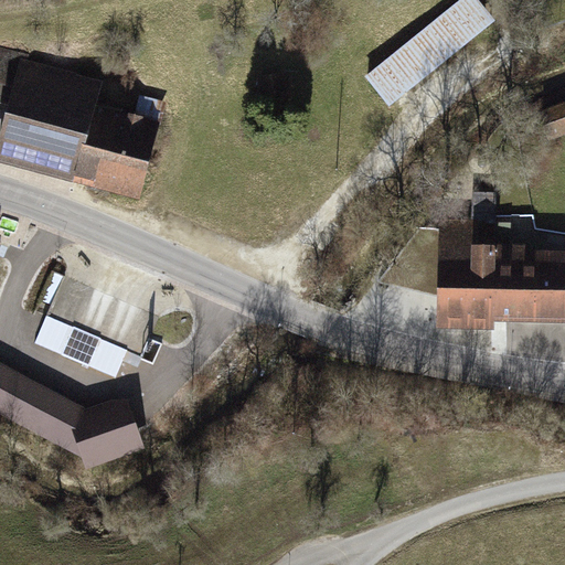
[(479,0),(460,0),(364,78),(390,108),(497,22),(479,0)]
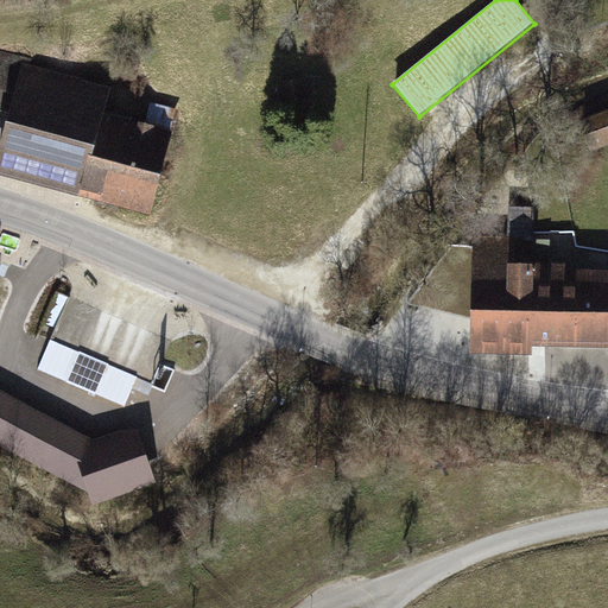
[(105,87),(14,62),(0,115),(0,179),(143,219),(165,133),(97,115),(105,87)]
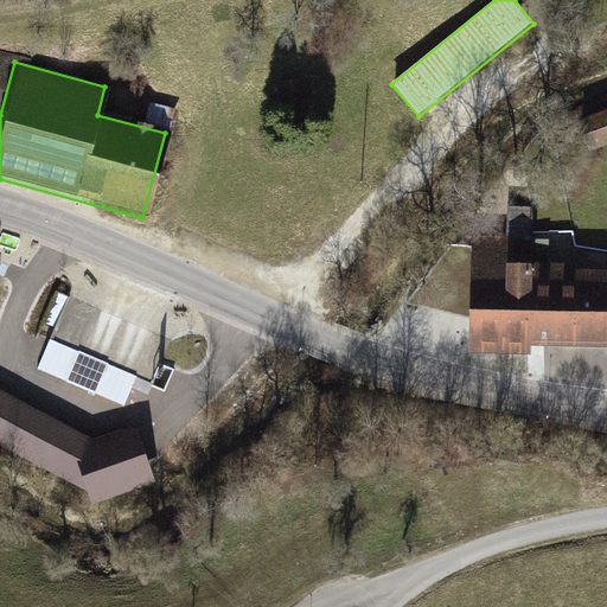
[(606,110),(577,123),(589,153),(606,145),(606,110)]
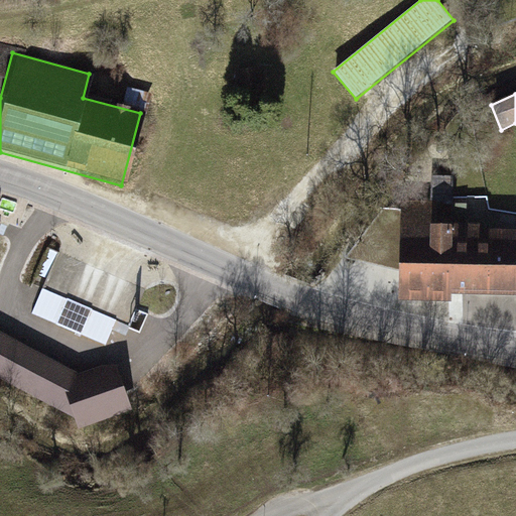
[(436,202),(399,201),(397,302),(447,304),(448,295),(511,295),(511,231),(477,232),(476,224),(436,226),(436,202)]
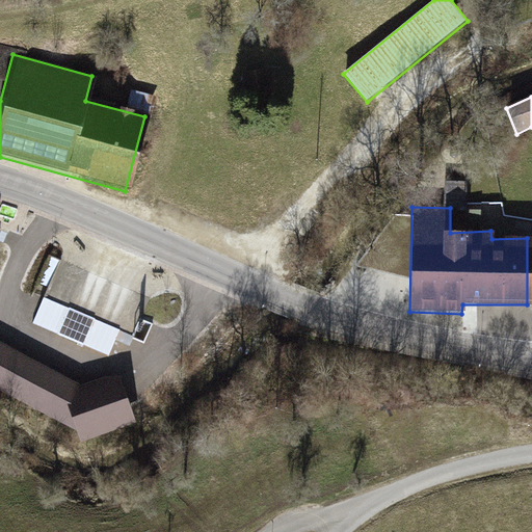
[(154,287),(49,248),(31,295),(79,313),(83,302),(140,324),(154,287)]
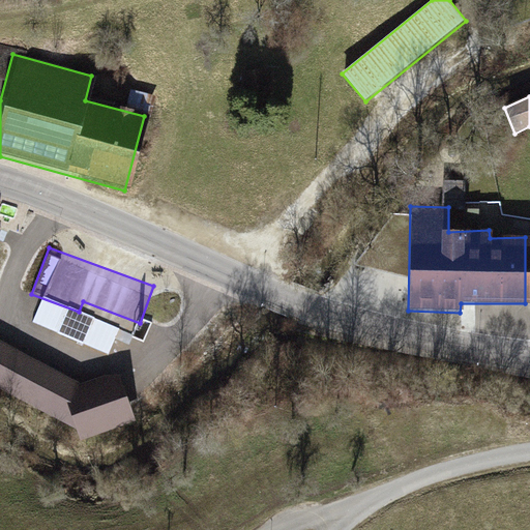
[(77,379),(0,340),(0,382),(60,413),(66,401),(74,387),(77,379)]
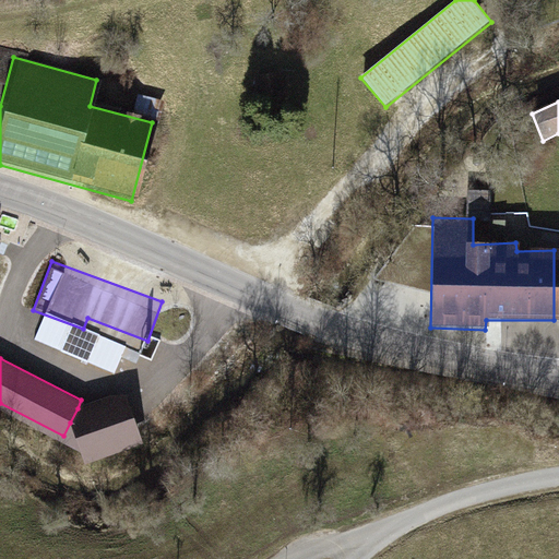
[(78,408),(70,423),(83,458),(143,441),(125,394),(78,408)]
